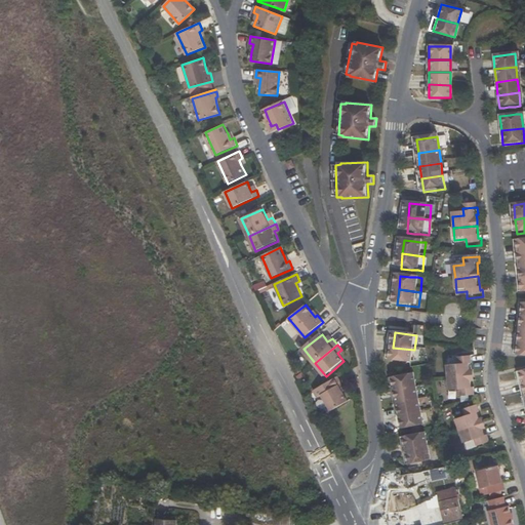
[(392,361),(413,363),(414,350),(393,348),(392,361)]
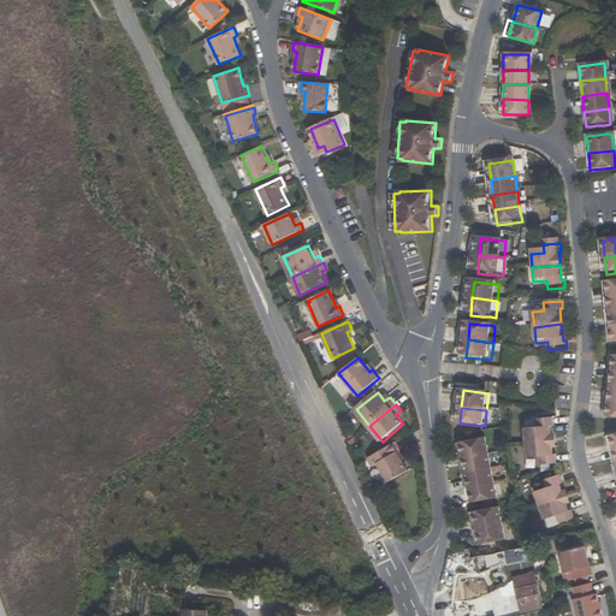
[(527,431),(528,445),(555,442),(552,427),(556,427),(555,419),(538,420),(539,430),(527,431)]
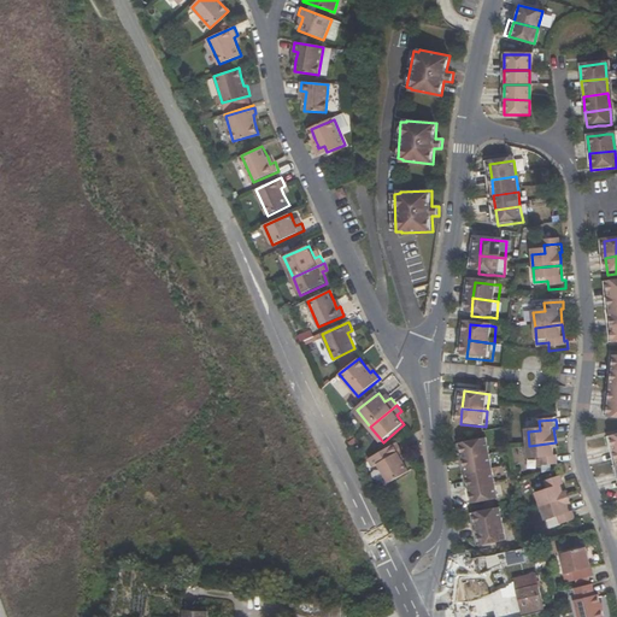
[(466,462),(492,457),(488,440),(464,444),(466,462)]
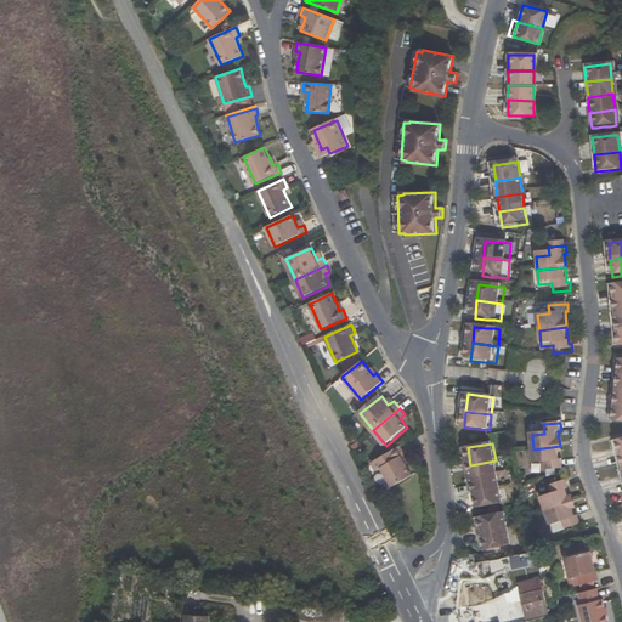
[(560,446),(533,450),(536,464),(548,463),(549,471),(566,469),(565,461),(563,461),(560,446)]
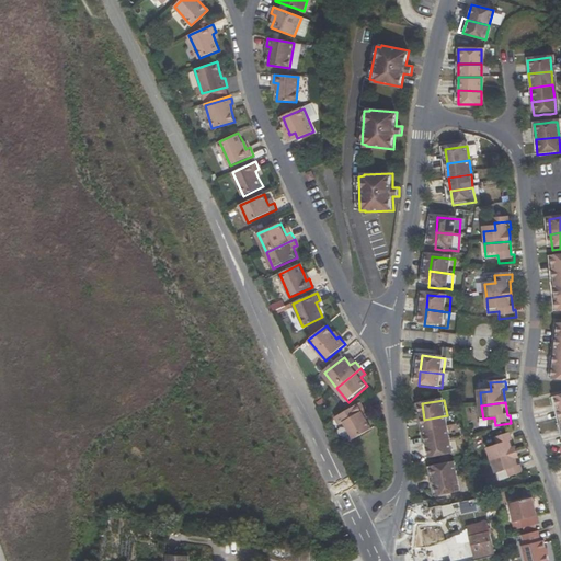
[(363,412),(366,410),(363,403),(336,419),(340,425),(346,422),(355,438),(371,430),(367,420),(363,412)]
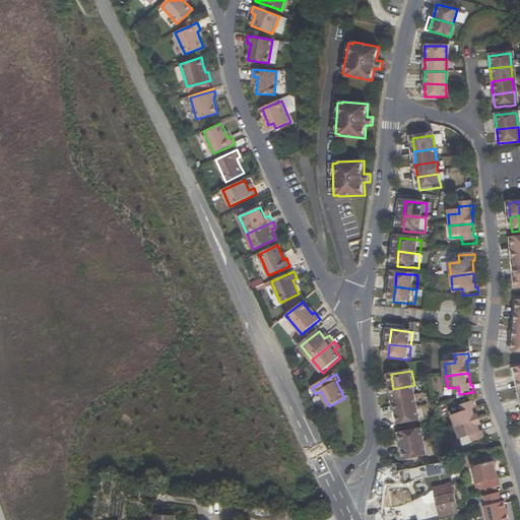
[(416,396),(414,385),(393,389),(395,400),(416,396)]
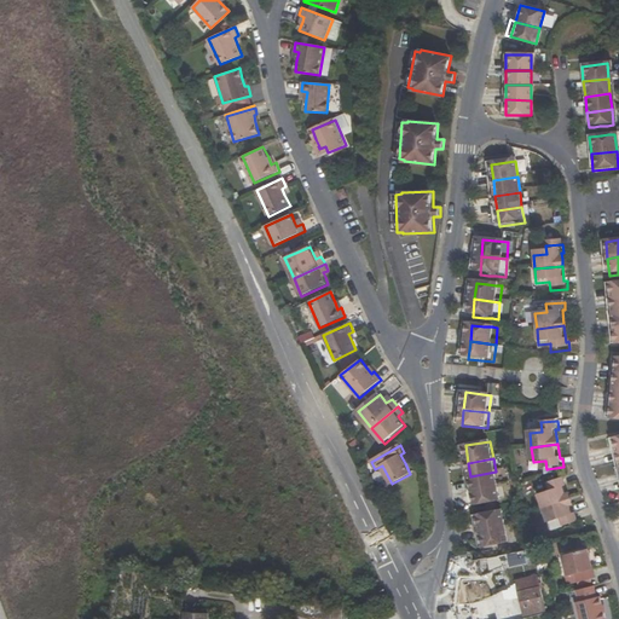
[(498,485),(496,472),(470,476),(473,491),(498,485)]
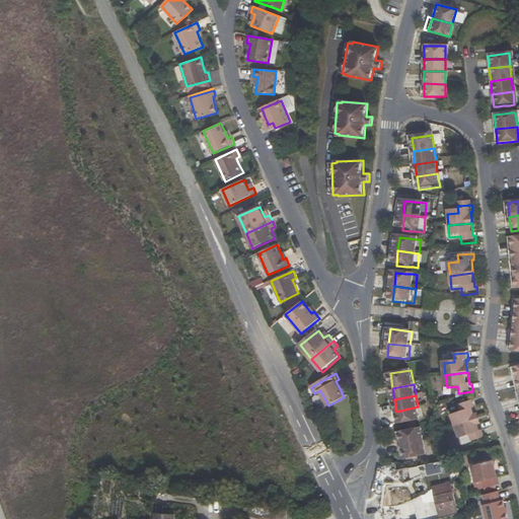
[(452,416),(457,427),(477,421),(473,409),(476,408),(474,401),(460,405),(462,413),(452,416)]
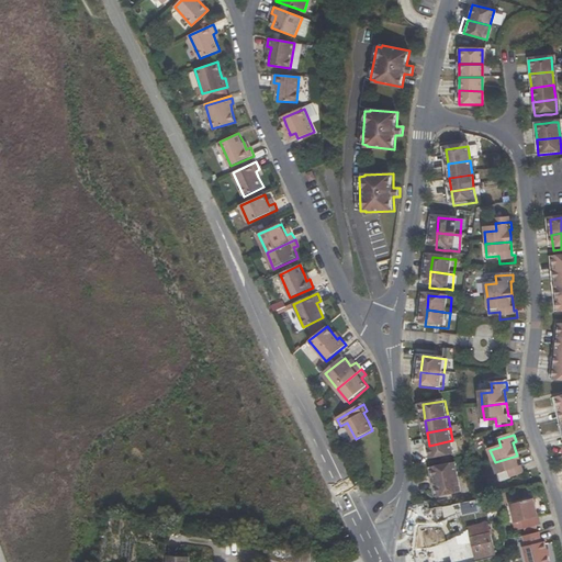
[(429,446),(433,460),(442,458),(450,457),(456,456),(452,440),(429,446)]
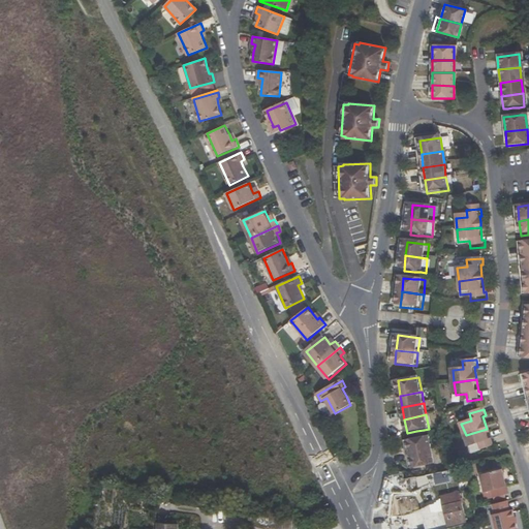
[(487,429),(466,435),(469,448),(480,445),(481,450),(496,446),(494,440),(491,441),(487,429)]
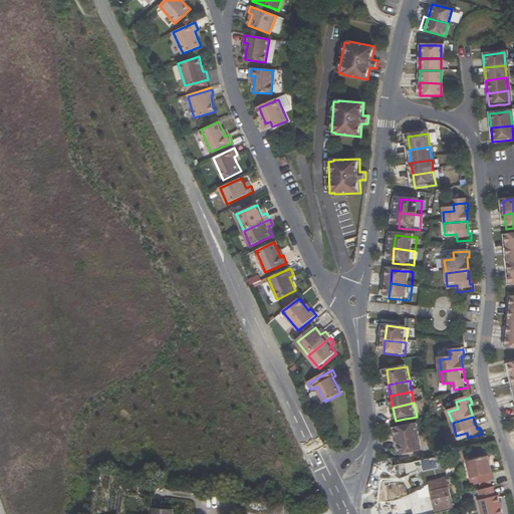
[(413,424),(412,418),(405,419),(406,426),(413,424)]
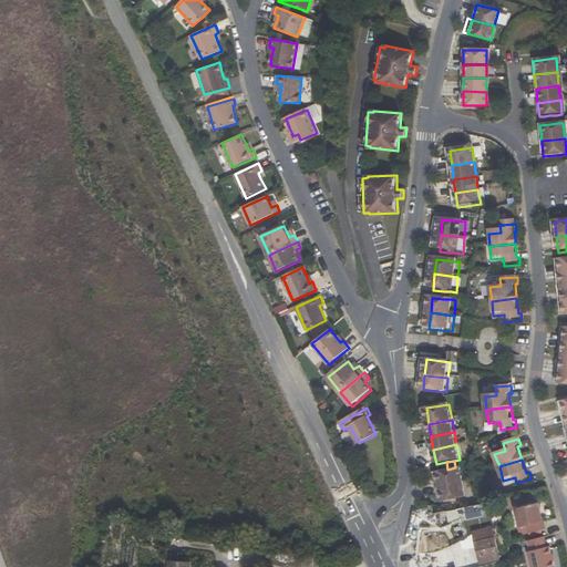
[(455,467),(447,470),(437,472),(440,486),(464,482),(461,466),(455,467)]
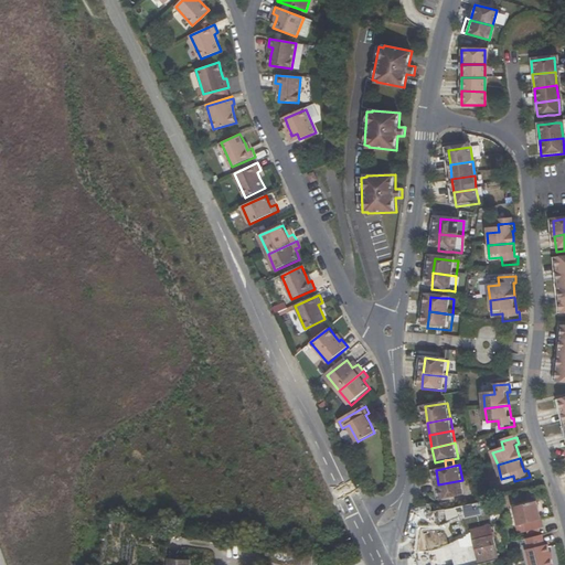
[(462,480),(438,484),(441,500),(465,497),(462,480)]
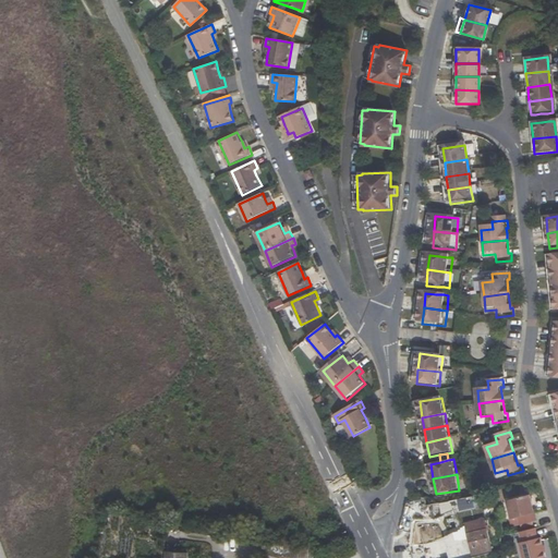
[(520,517),(521,525),(537,522),(531,494),(508,499),(512,519),(520,517)]
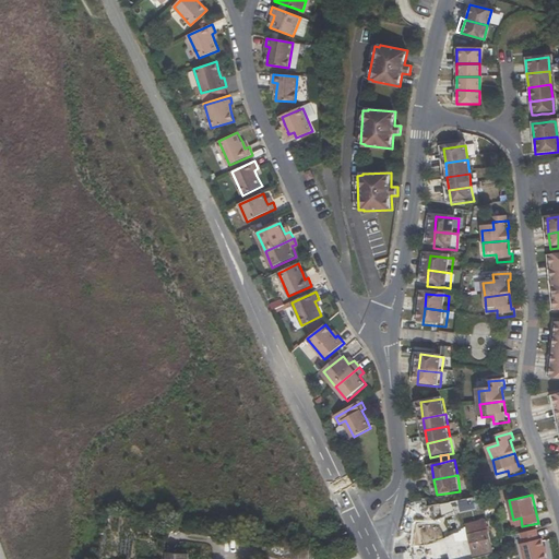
[(490,508),(487,496),(465,501),(466,506),(474,503),(476,510),(490,508)]
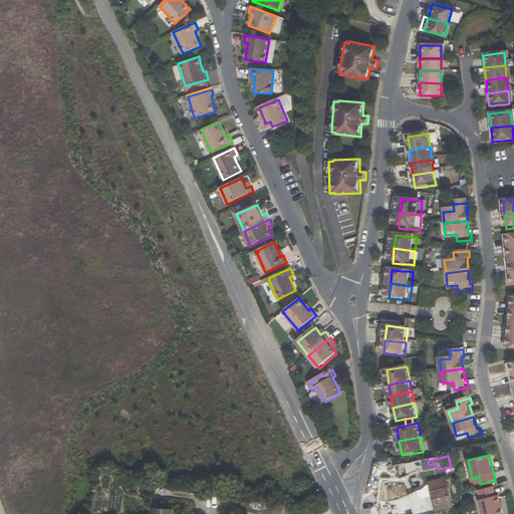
[(453,508),(446,479),(429,483),(431,492),(436,513),(453,508)]
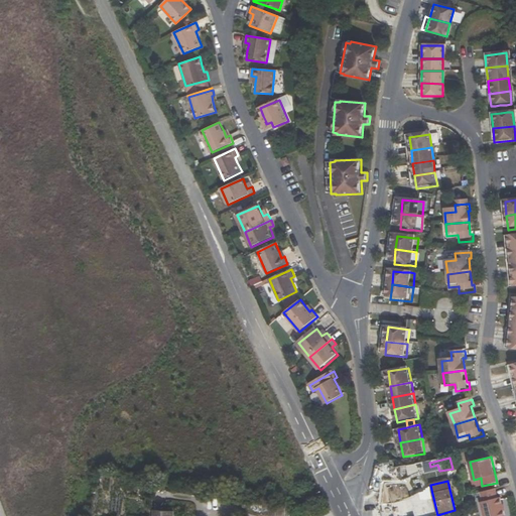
[(501,515),(501,512),(500,506),(498,499),(496,500),(494,490),(480,493),(482,503),(479,503),(481,515),(501,515)]
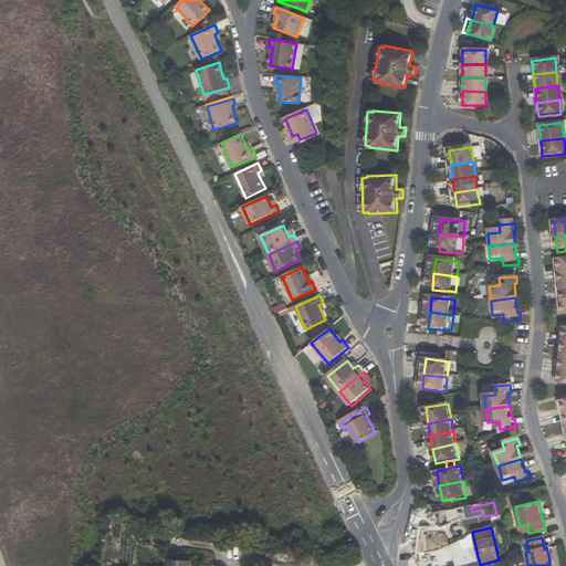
[(470,543),(474,565),(480,565),(474,542),(470,543)]
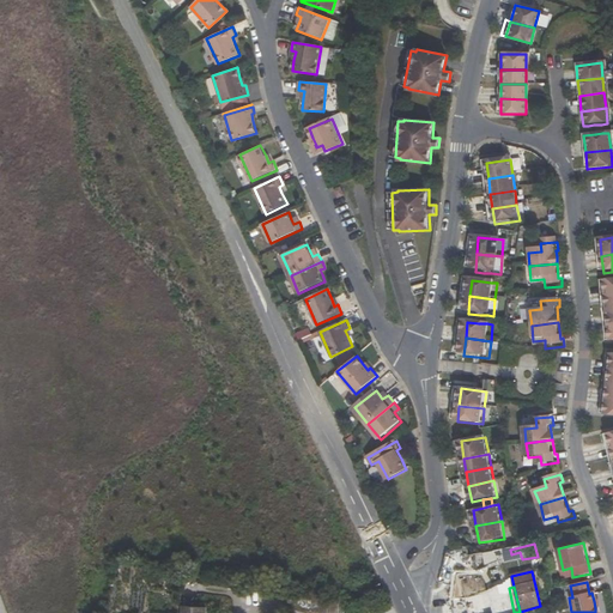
[(343,599),(322,595),(321,610),(341,612),(343,599)]
